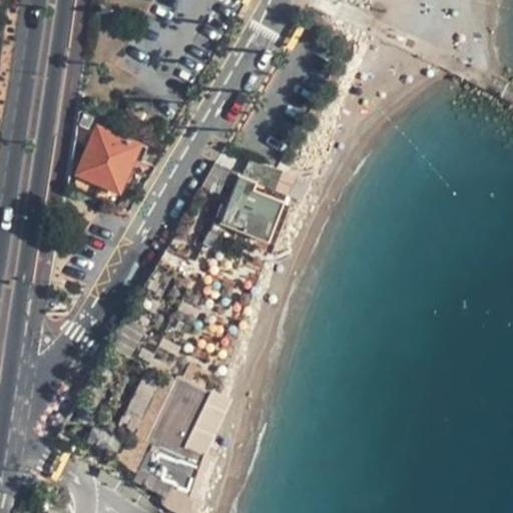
[(145,109),(130,101),(126,109),(143,118),(145,113),(144,112),(145,109)]
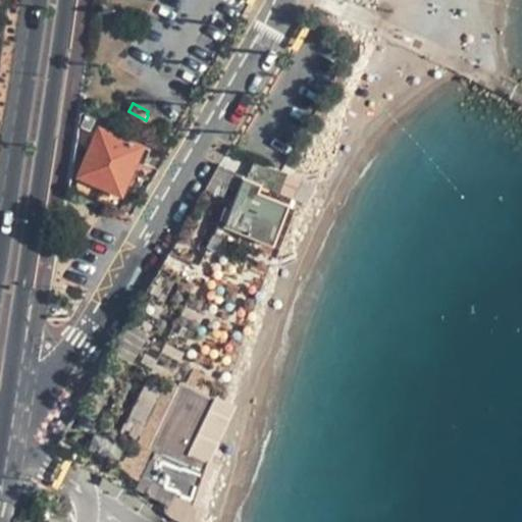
[(75,143),(90,149),(100,126),(103,118),(81,110),(75,143)]
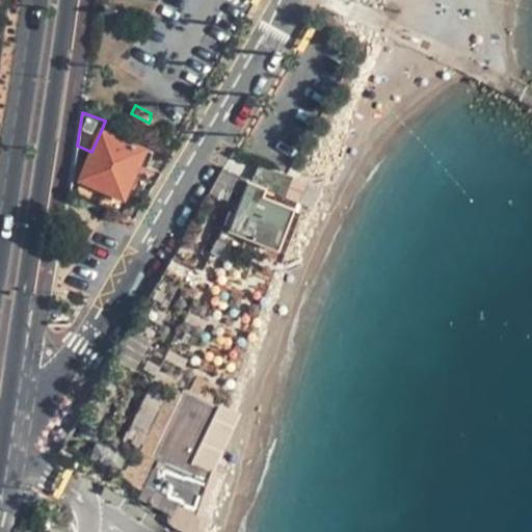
[(91,152),(75,191),(123,212),(128,198),(127,196),(145,149),(102,129),(91,152)]
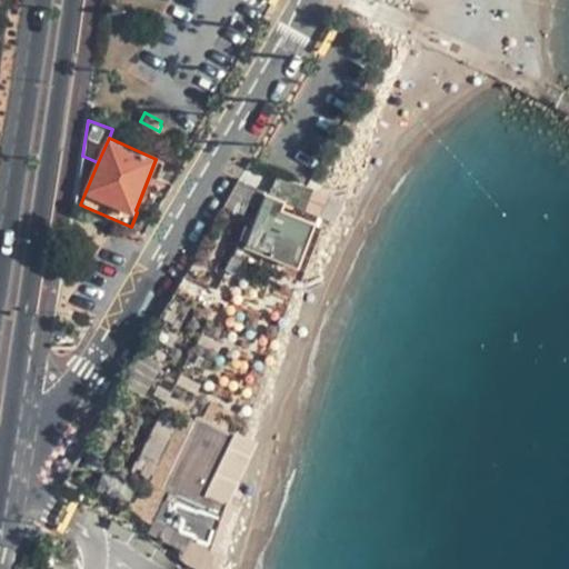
[(163,163),(156,159),(136,210),(137,212),(146,216),(162,179),(157,178),(163,163)]
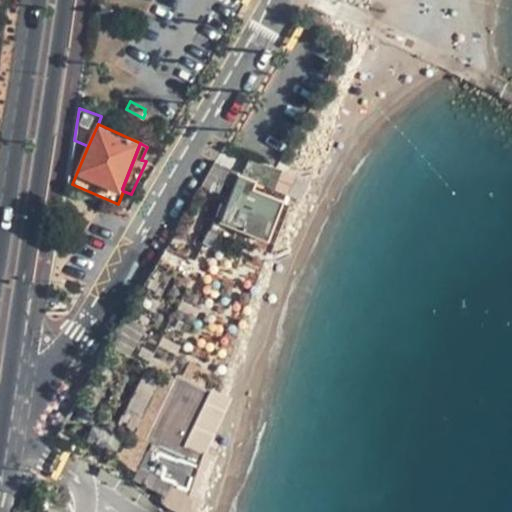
[(230,198),(222,220),(269,238),(283,200),(254,189),(256,180),(214,165),(201,187),(230,198)]
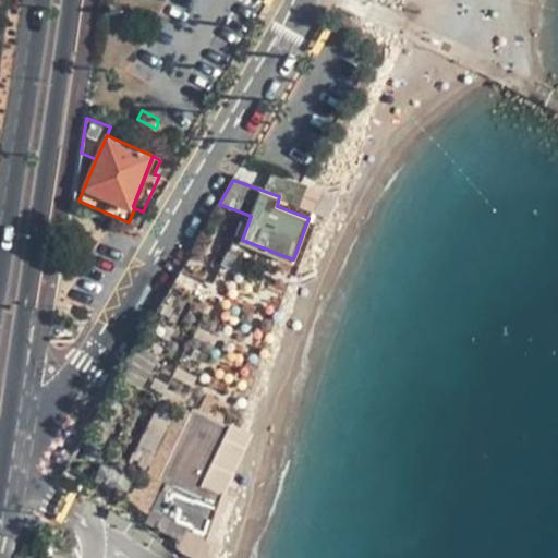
[(316,211),(325,192),(312,186),(303,206),(316,211)]
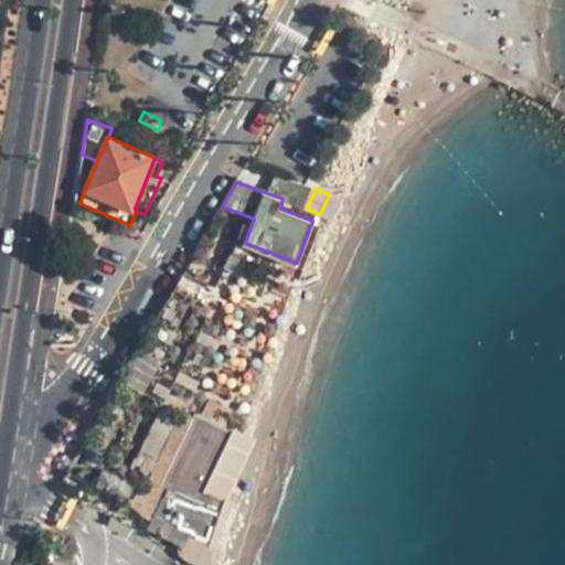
[(200,415),(167,486),(198,500),(194,510),(214,526),(220,512),(253,440),(222,424),(222,425),(200,415)]
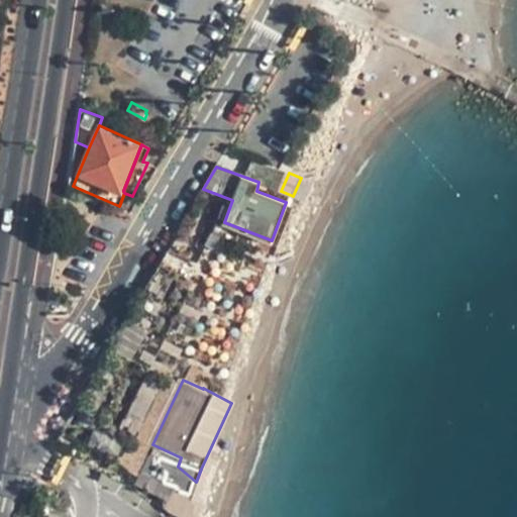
[(178,467),(171,490),(192,497),(196,482),(178,467)]
